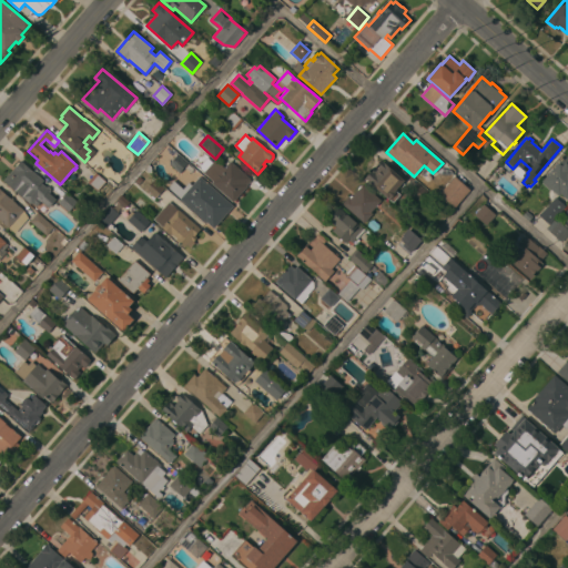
[(188,163),(186,164),(188,164),(181,172),(180,172),(179,172),(169,164),(178,154),(188,163)]
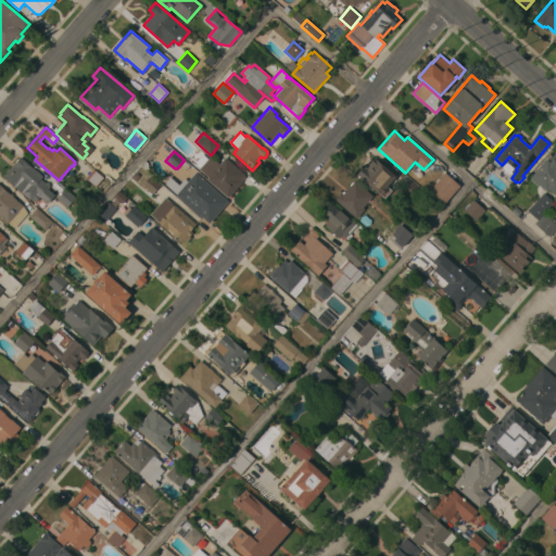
[(555,153),(555,192),(555,194),(548,189),(546,191),(540,186),(539,186),(531,179),(531,178),(530,177),(539,167),(539,168),(546,160),(547,160),(554,152),(555,153)]
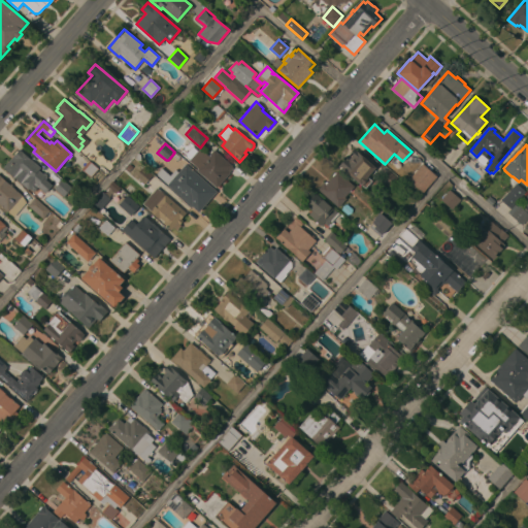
[(375,167),(367,176),(371,180),(365,188),(362,186),(362,187),(343,170),(344,170),(338,165),(345,157),(348,159),(351,156),(349,154),(354,147),(375,167)]
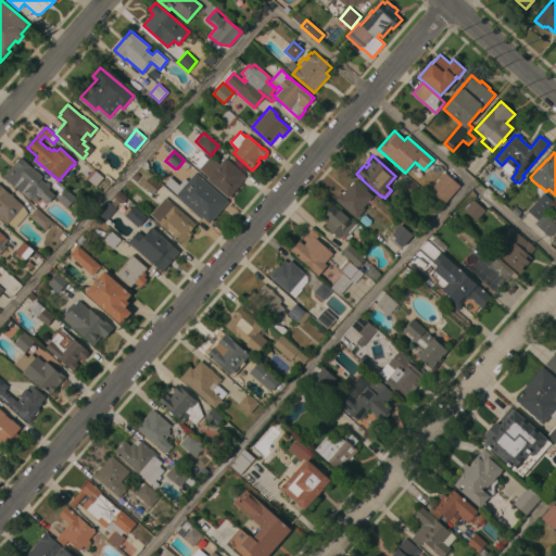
[(207,178),(209,177),(199,169),(210,156),(219,164),(225,158),(243,175),(245,177),(241,181),(241,182),(228,198),(207,178)]
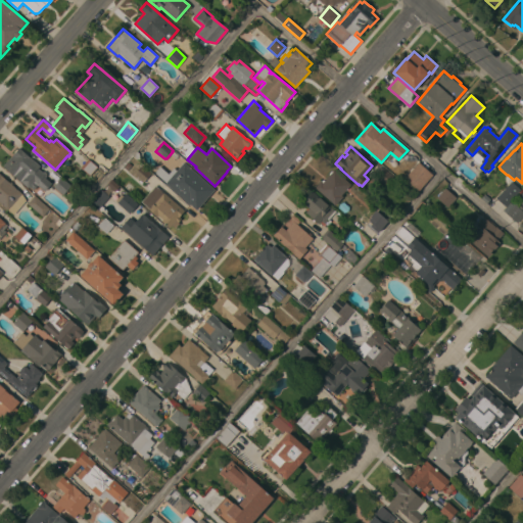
[(40,165),(38,169),(42,173),(43,171),(45,173),(46,177),(45,177),(52,184),(44,191),(38,185),(34,190),(31,187),(28,187),(3,167),(14,153),(13,151),(15,149),(17,149),(18,148),(40,165)]
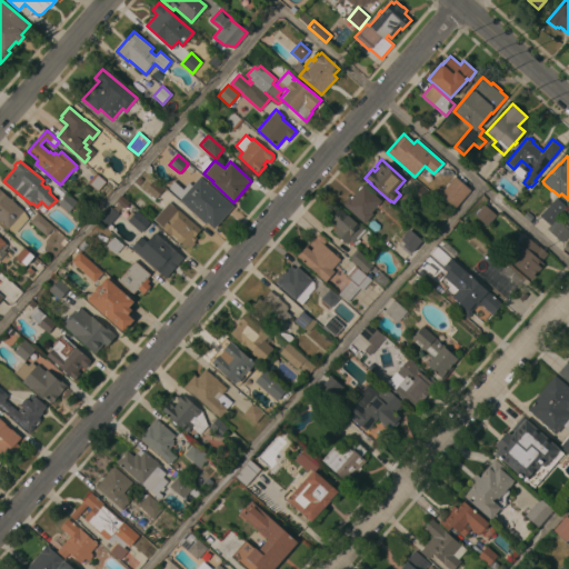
[(106,181),(98,191),(88,182),(96,173),(106,181)]
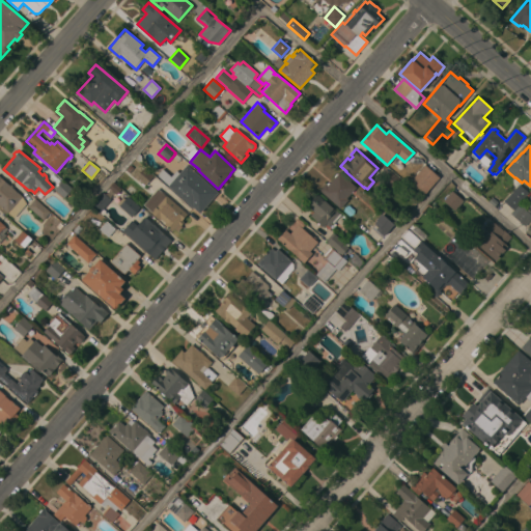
[(218,193),(199,214),(193,208),(168,187),(168,188),(156,176),(162,169),(170,176),(176,170),(179,173),(187,165),(218,193)]
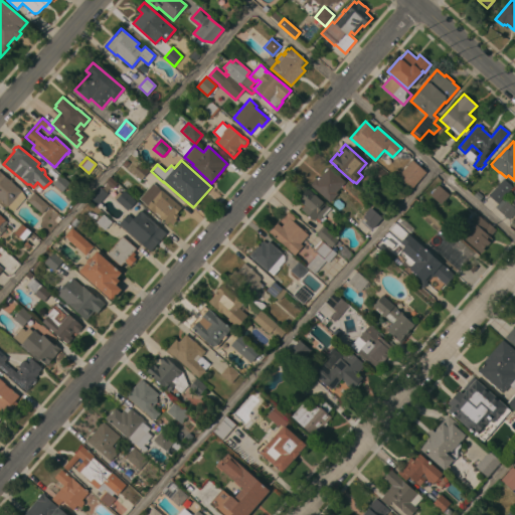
[(425,172),(410,189),(396,177),(411,160),(425,172)]
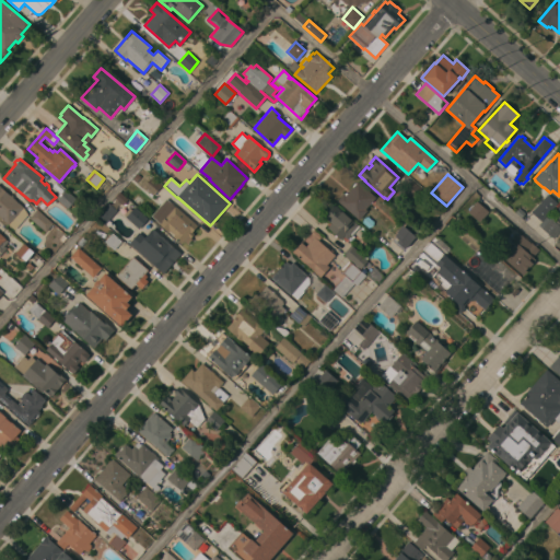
[(162,186),(151,197),(148,194),(149,193),(142,187),(151,177),(162,186)]
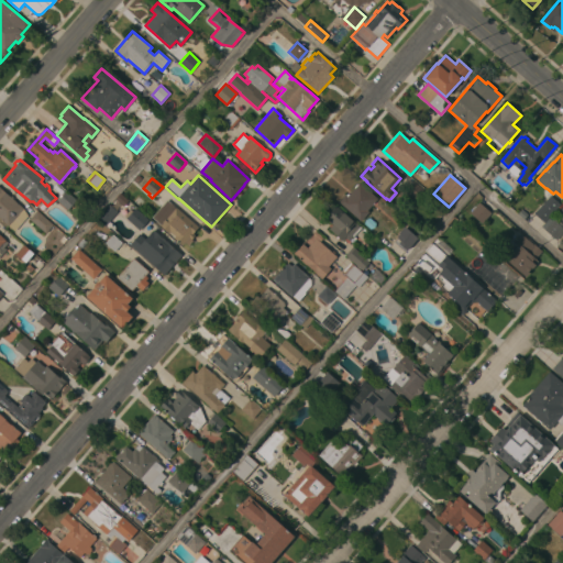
[(339,201),(344,195),(346,197),(360,183),(377,198),(367,210),(368,212),(361,221),(339,201)]
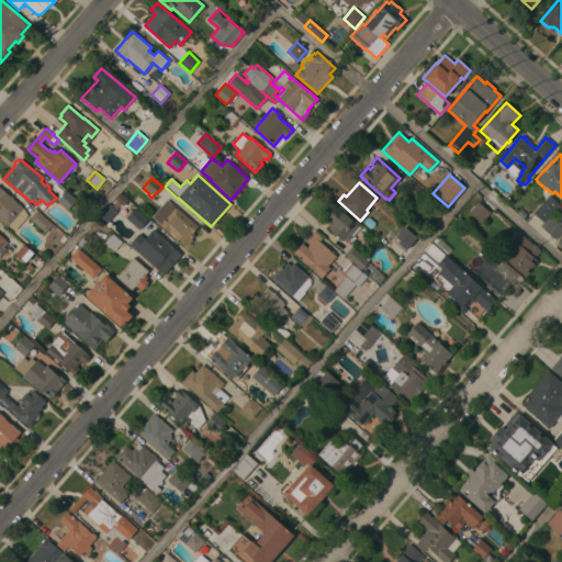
[(13,229),(0,217),(0,188),(10,197),(11,195),(13,197),(11,198),(23,209),(26,214),(13,229)]
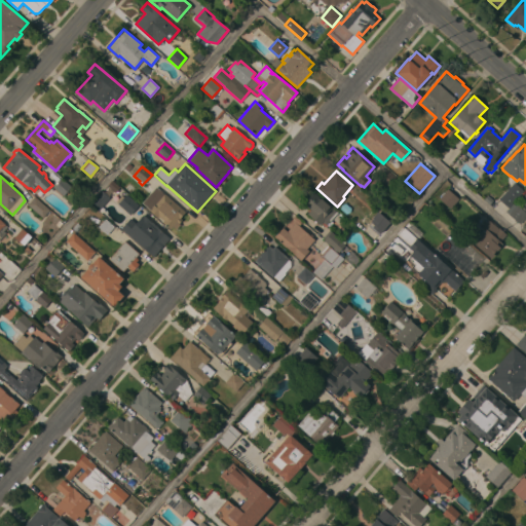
[(63,195),(53,188),(62,179),(71,186),(63,195)]
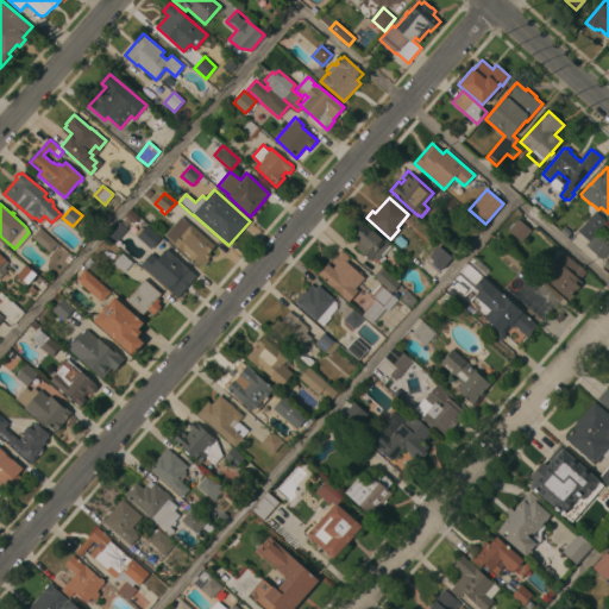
[(133,223),(124,214),(129,208),(138,217),(133,223)]
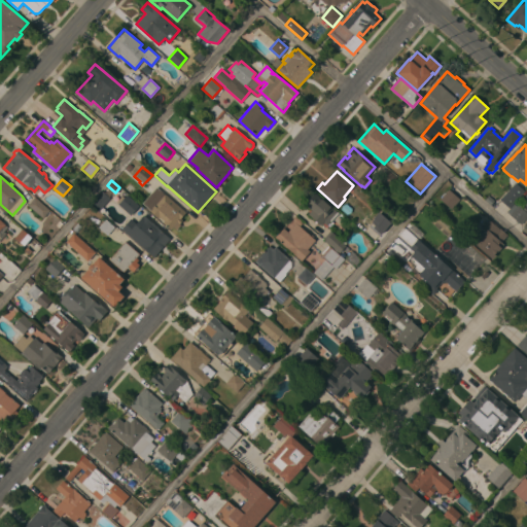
[(515,182),(524,191),(510,208),(499,200),(515,182)]
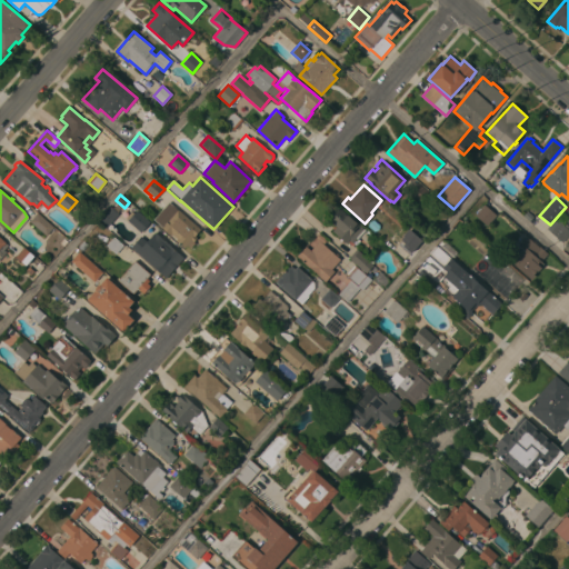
[(200,229),(195,236),(197,238),(193,241),(195,243),(190,248),(187,245),(185,248),(176,240),(177,239),(171,235),(170,236),(161,228),(162,227),(155,219),(169,202),(200,229)]
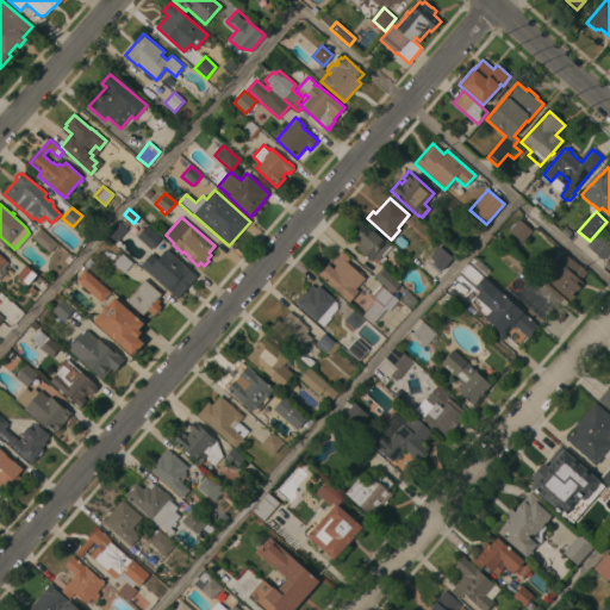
[(531,231),(522,242),(509,231),(520,219),(531,231)]
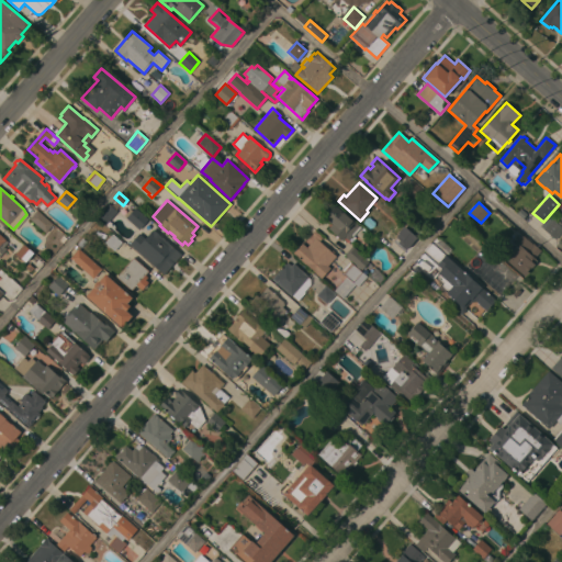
[(104,225),(97,217),(109,204),(117,211),(104,225)]
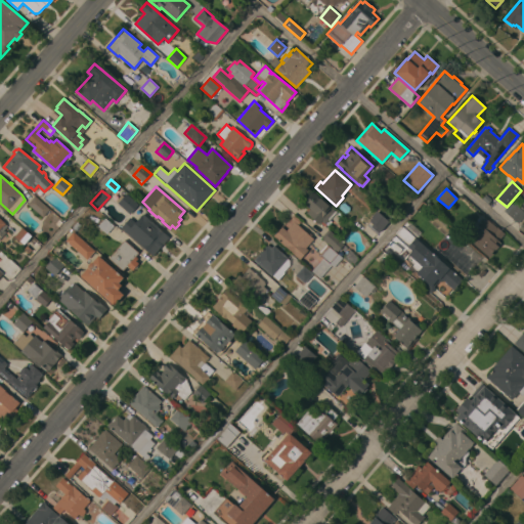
[(337,212),(332,218),(330,217),(326,220),(324,218),(319,224),(306,213),(309,209),(303,203),(312,191),(337,212)]
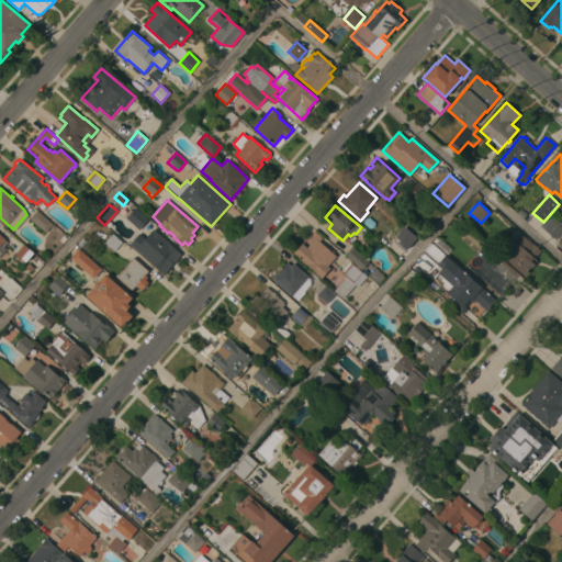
[(124,215),(130,209),(132,211),(135,208),(148,220),(138,229),(125,218),(126,217),(124,215)]
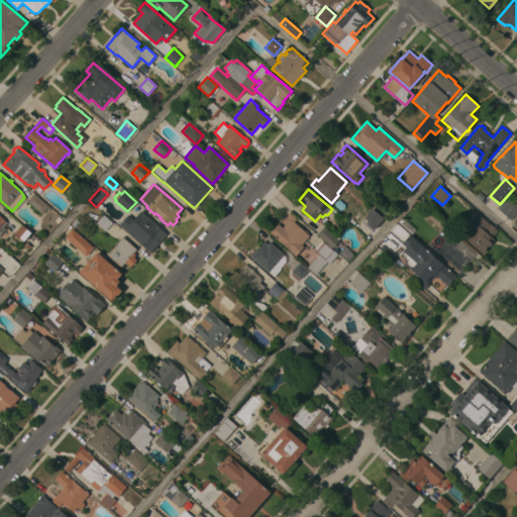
[(48,206),(41,214),(26,201),(33,193),(48,206)]
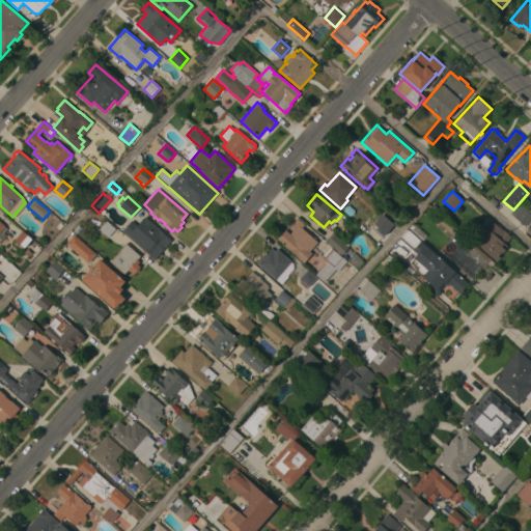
[(530,219),(524,226),(510,214),(519,204),(527,211),(528,208),(530,212),(529,214),(530,215),(530,219)]
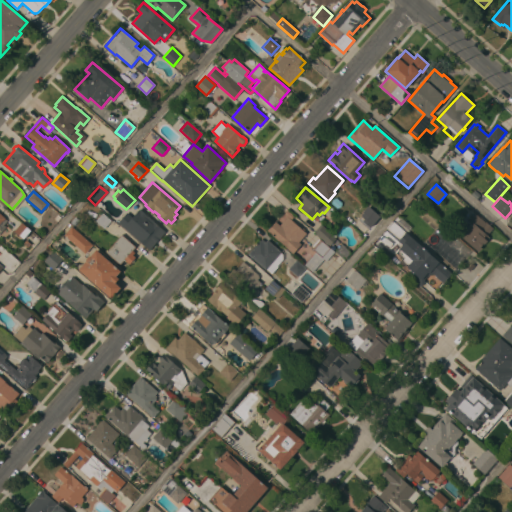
[(383,213),(374,223),(372,221),(370,224),(365,220),(367,217),(364,214),(373,204),(383,213)]
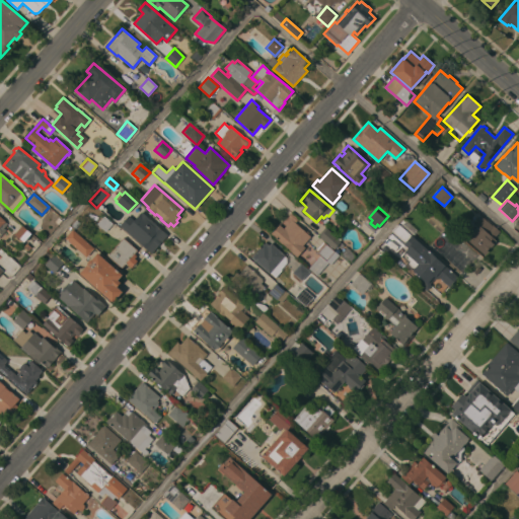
[(167,235),(151,253),(120,226),(128,216),(134,220),(141,212),(167,235)]
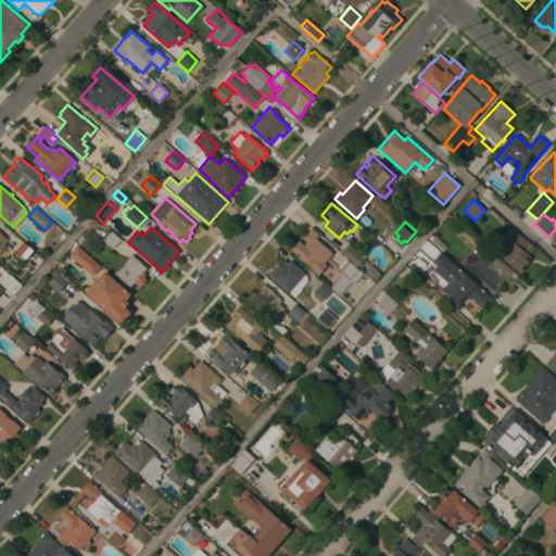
[(290,251),(299,241),(303,244),(312,236),(307,232),(313,227),(320,234),(316,239),(327,249),(328,248),(330,249),(329,251),(332,253),(324,263),(327,265),(317,276),(290,251)]
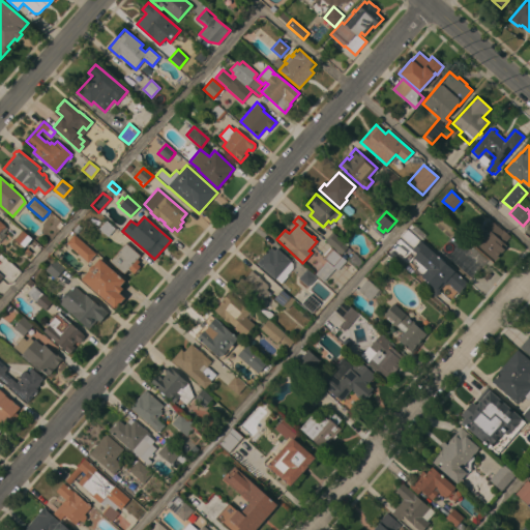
[(115,229),(108,237),(99,229),(107,221),(115,229)]
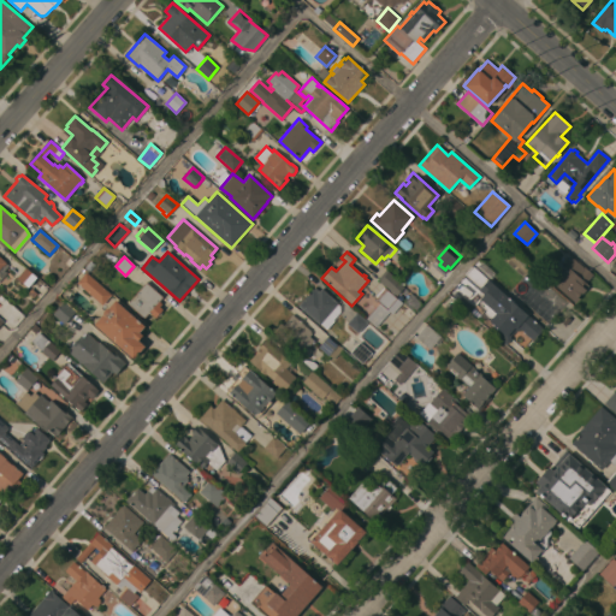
[(584,267),(585,267),(593,274),(586,283),(590,286),(582,294),(581,294),(578,297),(579,298),(575,303),(554,284),(556,282),(557,283),(560,280),(558,279),(562,277),(564,273),(566,271),(567,272),(568,271),(562,266),(572,256),(584,267)]
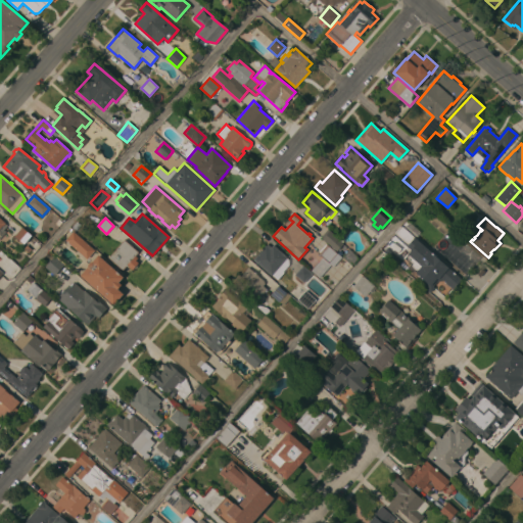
[(462,279),(453,289),(442,280),(436,282),(433,286),(435,288),(430,293),(422,287),(426,282),(415,273),(416,272),(410,266),(411,265),(405,258),(408,254),(407,254),(411,250),(393,236),(401,226),(462,279)]
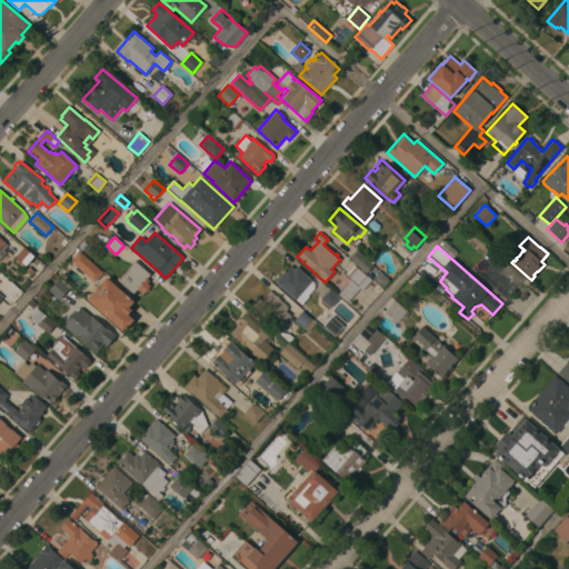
[(35,256),(26,266),(16,257),(23,247),(35,256)]
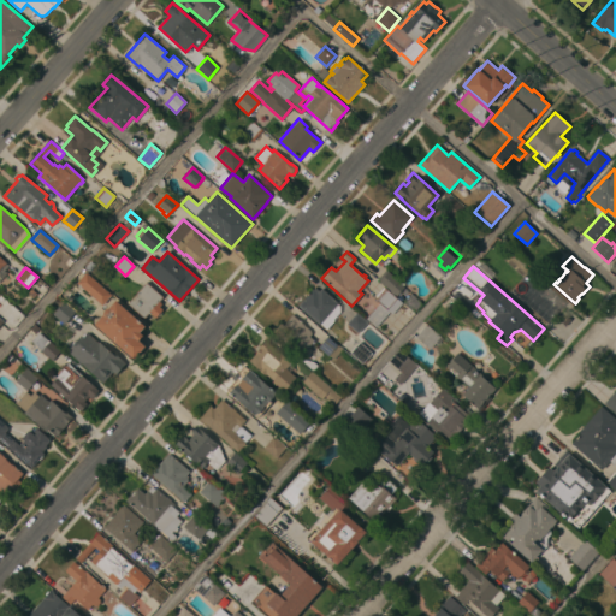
[(377,278),(384,270),(386,272),(388,271),(404,286),(396,296),(377,278)]
